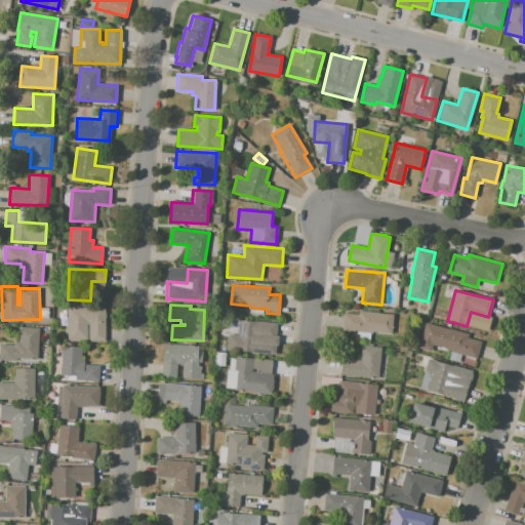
[(68,308),(105,308),(105,341),(88,341),(88,324),(87,324),(87,339),(68,339),(68,308)]
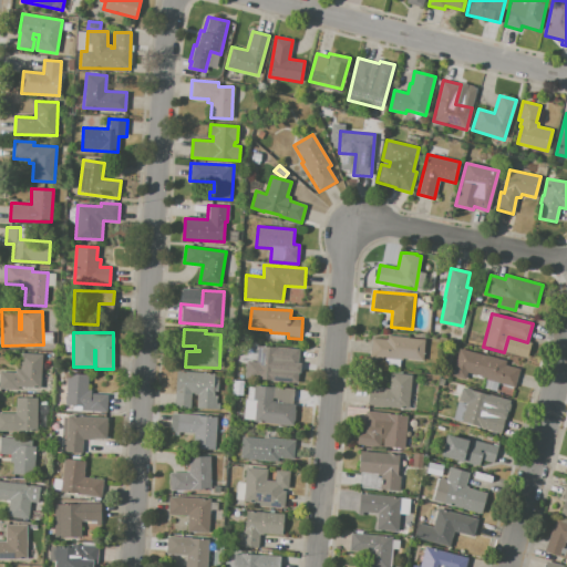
[(371,338),(387,339),(388,336),(424,339),(422,362),(402,360),(370,357),(371,338)]
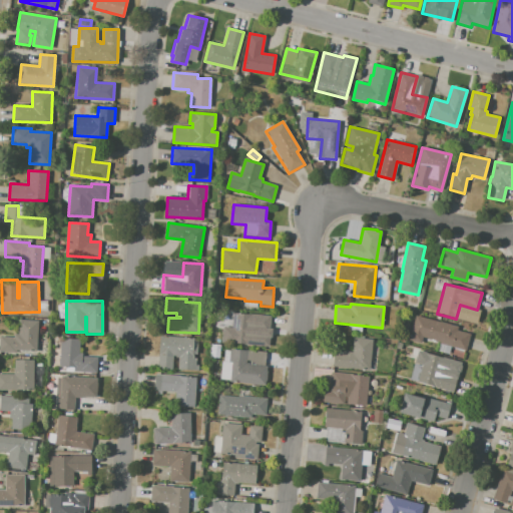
[(222,313),(271,316),(270,332),(250,331),(250,334),(260,334),(259,346),(224,344),(225,327),(221,326),(222,313)]
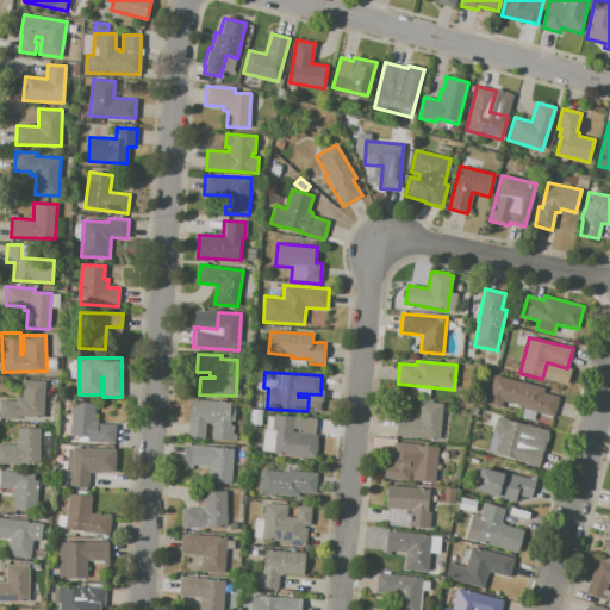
[(493,375),(545,388),(543,393),(558,397),(553,416),(553,417),(536,412),(534,421),(520,417),(522,409),(520,409),(521,405),(502,400),(499,409),(485,405),(493,375)]
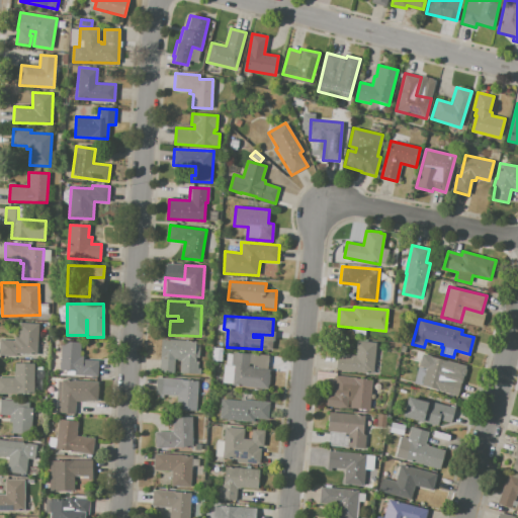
[(0,340),(14,340),(14,337),(18,338),(19,323),(38,324),(36,354),(16,353),(16,356),(0,355),(0,340)]
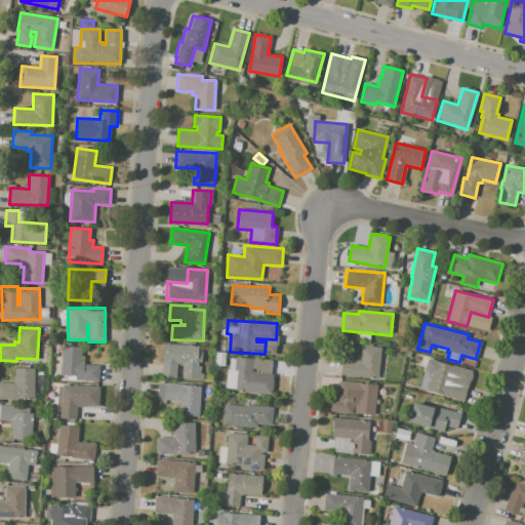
[(164,344),(199,346),(198,348),(203,348),(202,362),(199,362),(198,366),(201,366),(200,373),(203,374),(202,379),(182,377),(183,364),(177,364),(176,378),(161,377),(164,344)]
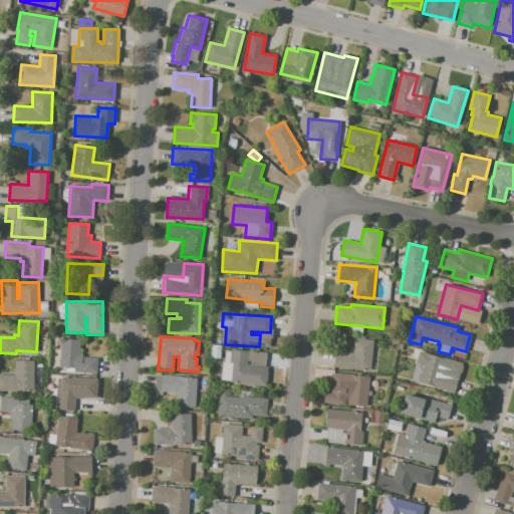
[(334,351),(352,352),(353,337),(372,339),(369,370),(333,367),(334,351)]
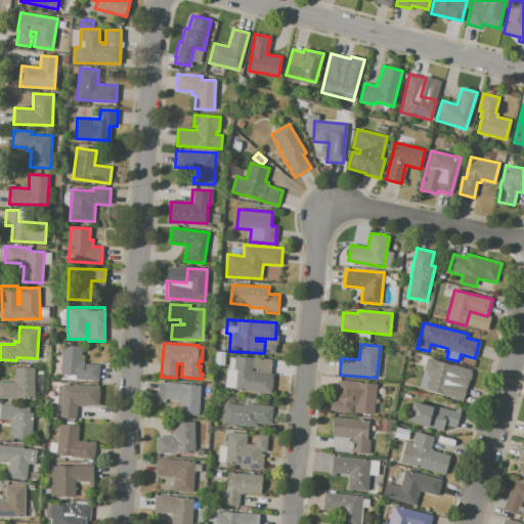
[(61,346),(81,347),(82,347),(81,361),(84,361),(84,364),(99,364),(98,381),(75,380),(76,375),(60,374),(61,346)]
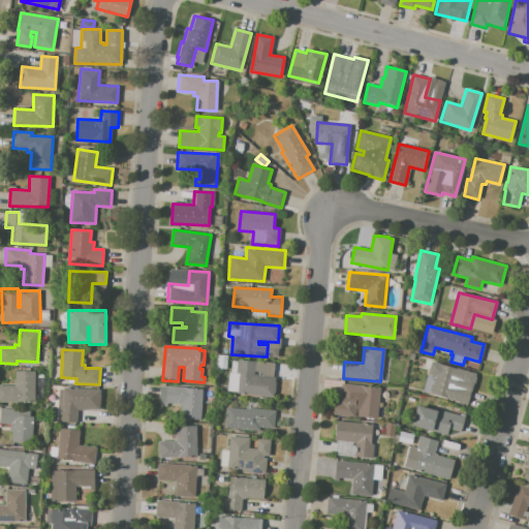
[(237,360),(274,363),(273,377),(276,377),(274,397),(237,395),(239,373),(236,373),(237,360)]
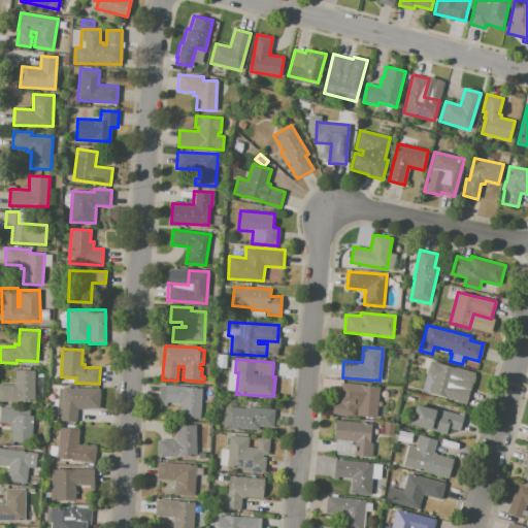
[(437,363),(456,368),(453,382),(470,387),(465,403),(429,394),(437,363)]
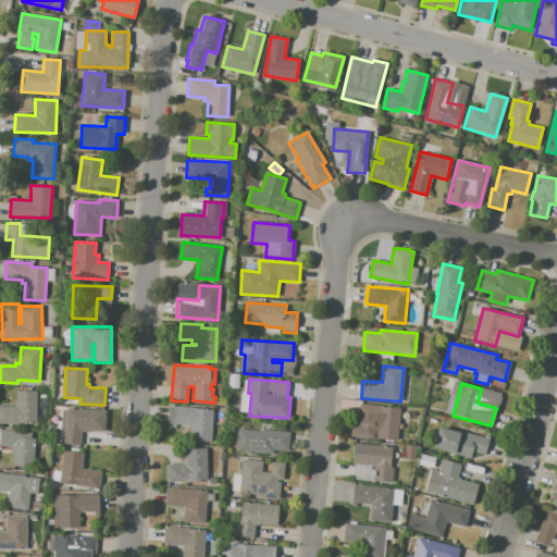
[(0,406),(15,406),(15,391),(37,391),(36,424),(0,423),(0,406)]
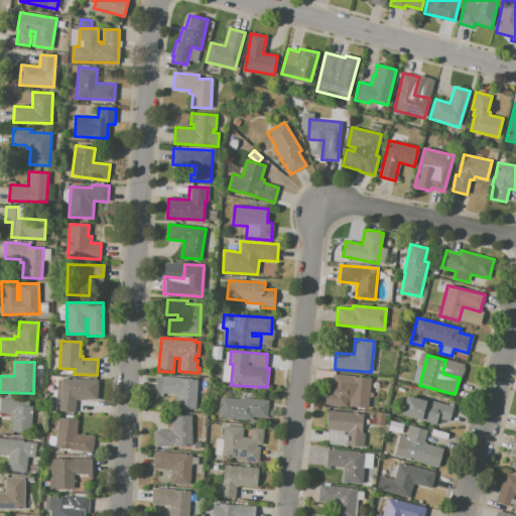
[(333,374),(370,378),(368,408),(348,406),(349,398),(347,398),(346,406),(325,404),(326,391),(331,391),(333,374)]
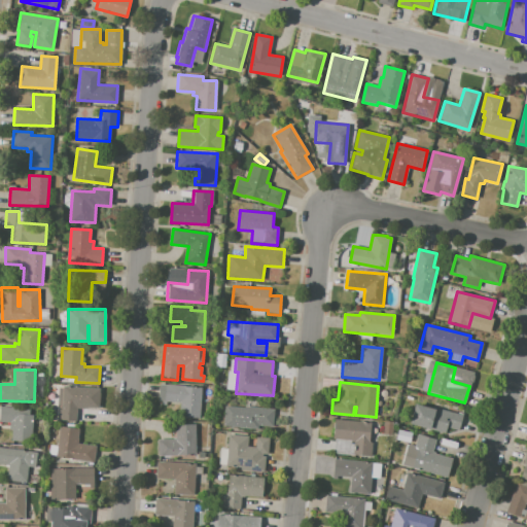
[(160,384),(202,387),(200,418),(179,416),(180,402),(159,400),(160,384)]
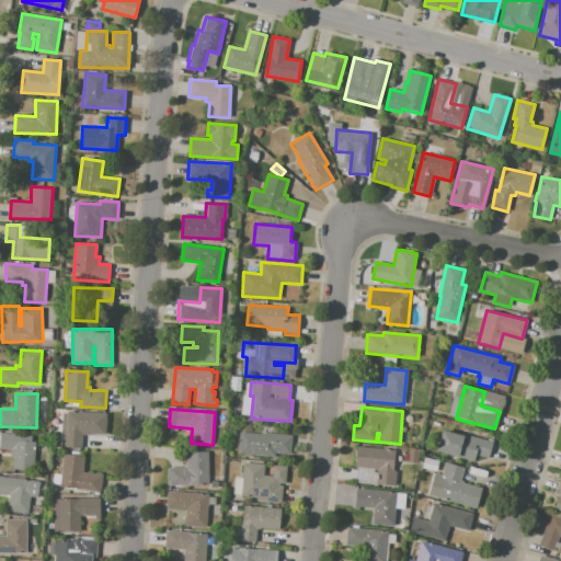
[(67,411),(106,413),(105,434),(93,433),(93,435),(81,434),(81,448),(61,447),(63,433),(61,433),(63,412),(64,413),(67,413),(67,411)]
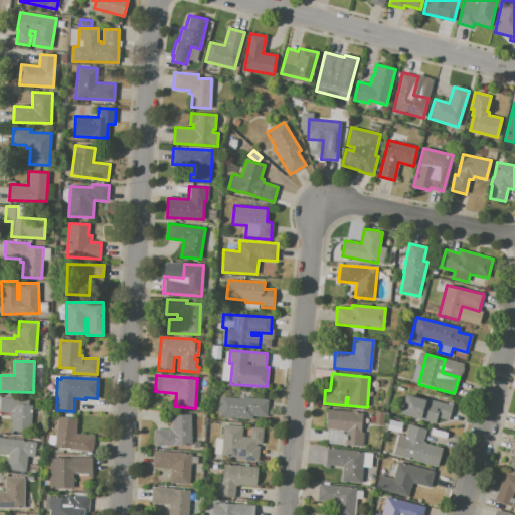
[(405,394),(424,399),(424,397),(452,405),(447,420),(436,417),(434,424),(400,414),(405,394)]
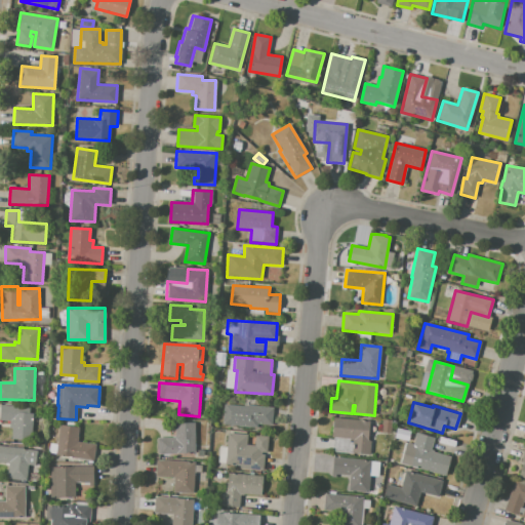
[(0,405),(15,406),(15,407),(30,408),(29,413),(33,413),(32,440),(11,439),(12,428),(9,428),(10,421),(0,420),(0,405)]
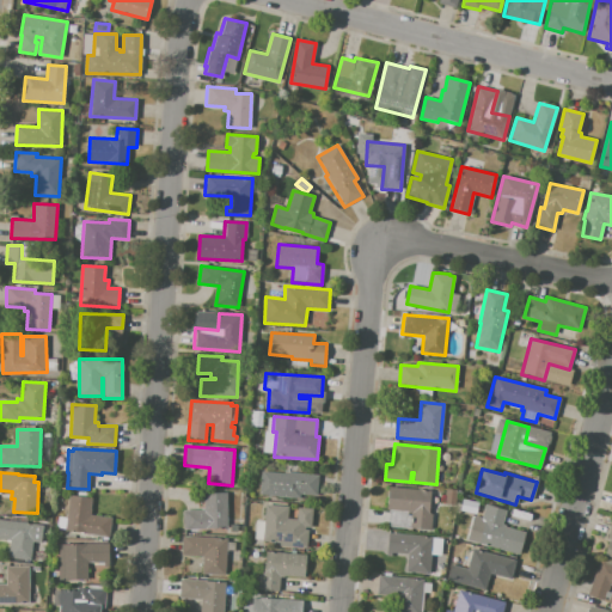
[(261,472),(283,473),(283,472),(319,475),(317,496),(300,495),(299,499),(258,495),(261,472)]
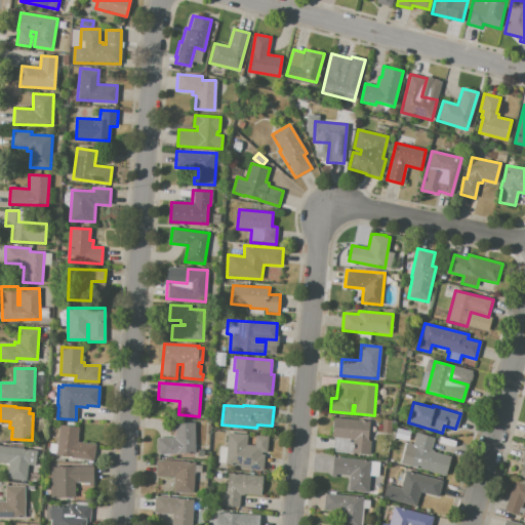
[(334,417),(370,421),(368,440),(371,441),(370,455),(352,453),(354,439),(332,437),(334,417)]
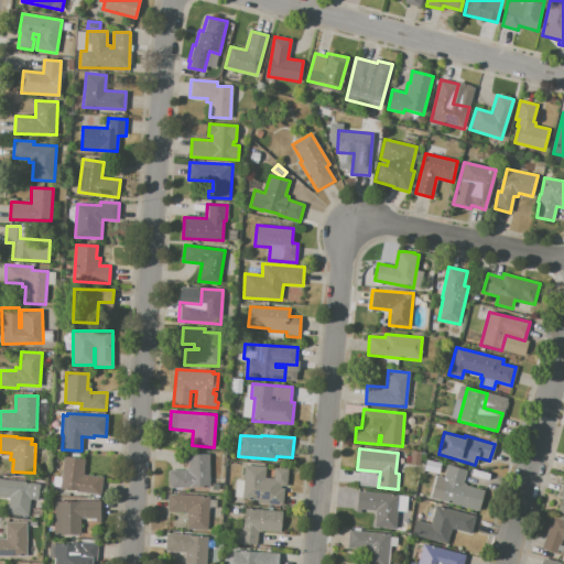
[(410,465),(411,451),(421,452),(420,466),(410,465)]
